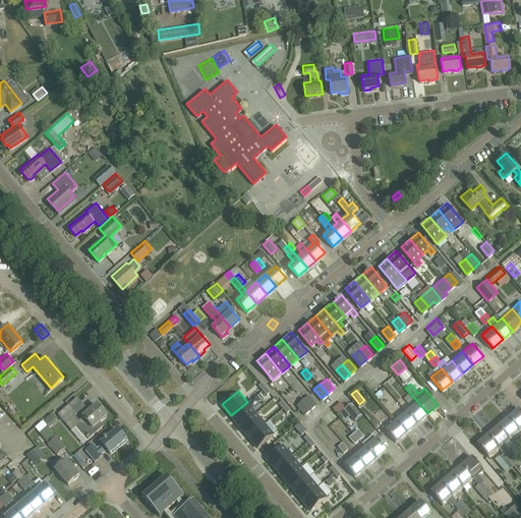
[(309,393),(303,398),(310,407),(316,402),(309,393)]
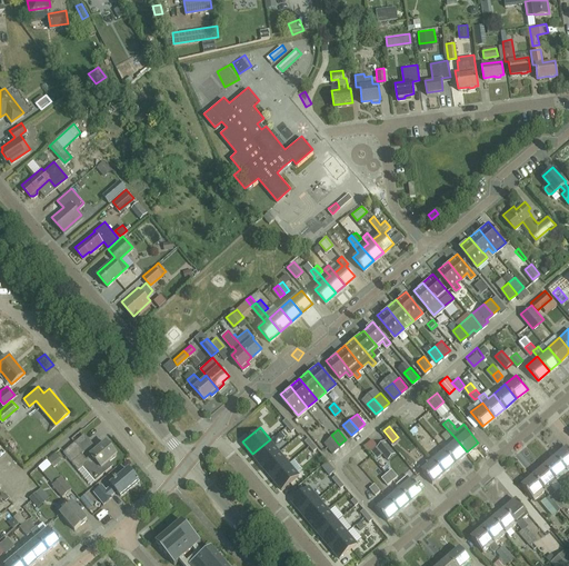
[(446,439),(451,435),(446,429),(441,433),(446,439)]
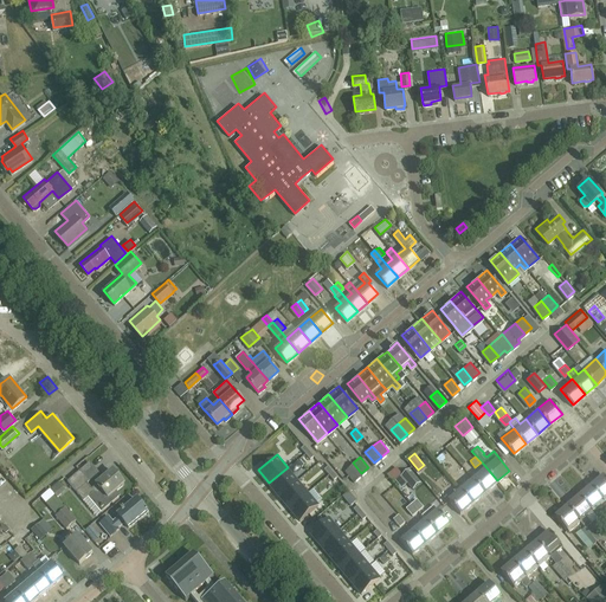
[(89,478),(100,471),(94,460),(82,466),(89,478)]
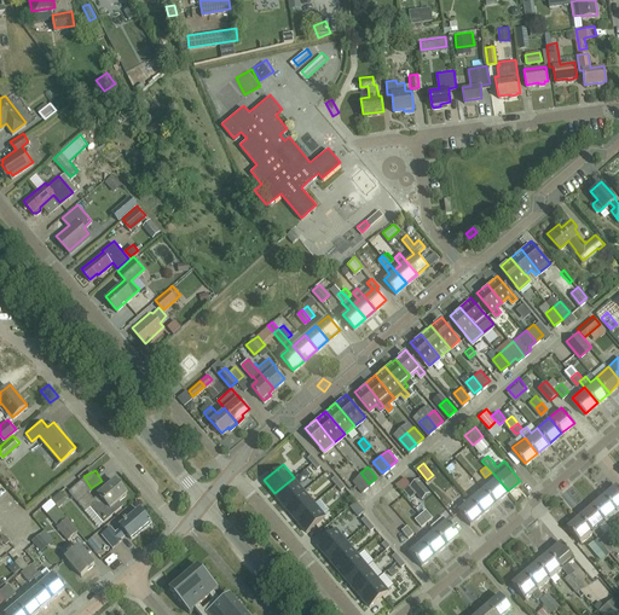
[(360,473),(353,479),(362,489),(369,483),(360,473)]
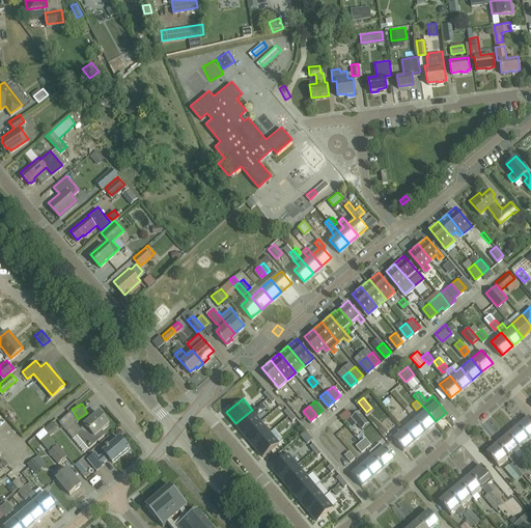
[(425,431),(436,421),(424,408),(420,412),(421,414),(415,419),(425,431)]
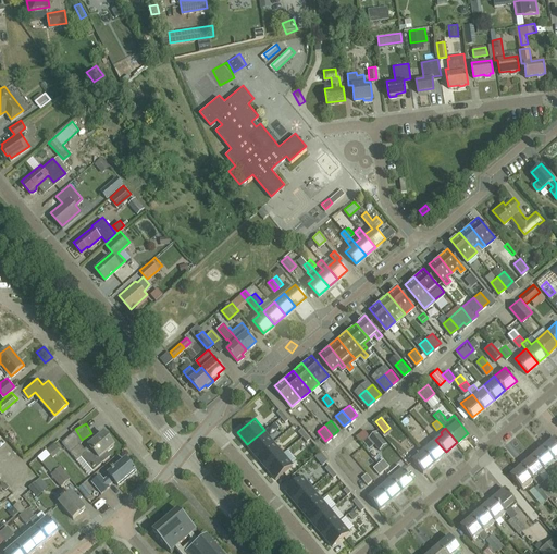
[(273,441),(264,430),(247,444),(257,455),(273,441)]
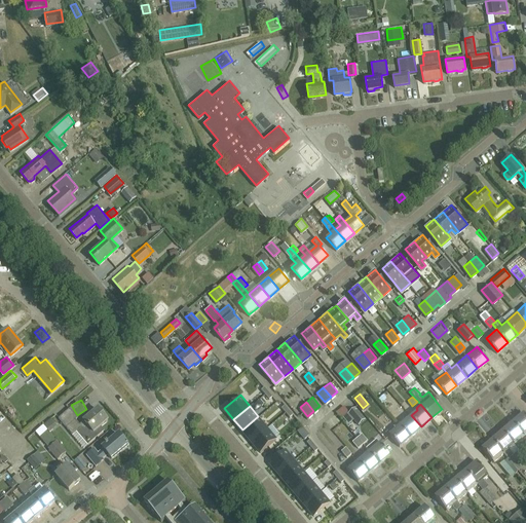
[(354,406),(348,411),(359,422),(365,417),(354,406)]
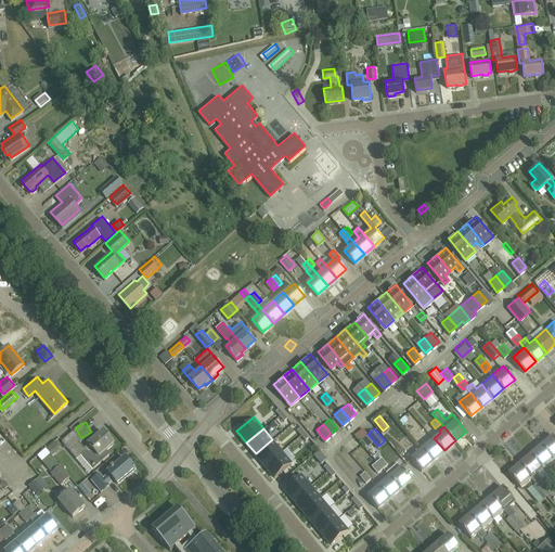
[(86,449),(88,451),(87,452),(95,463),(108,453),(105,449),(113,441),(103,429),(88,441),(89,443),(85,446),(80,441),(81,439),(74,429),(62,439),(76,457),(86,449)]
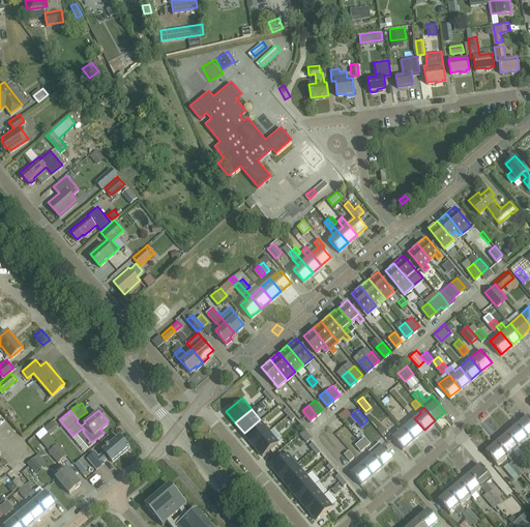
[(518,425),(529,438),(529,437),(529,417),(528,416),(518,425)]
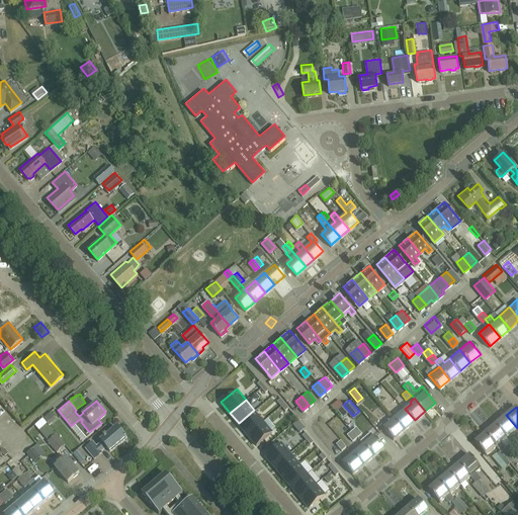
[(415,420),(405,409),(399,414),(398,412),(393,416),(404,429),(415,420)]
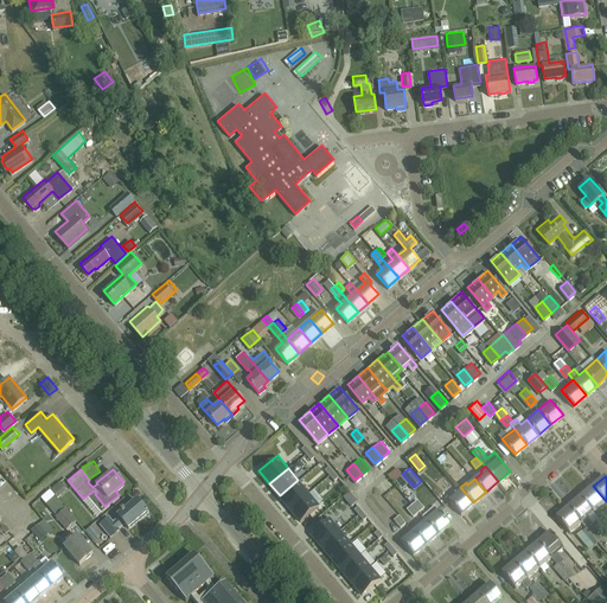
[(56,495),(65,488),(58,480),(50,487),(56,495)]
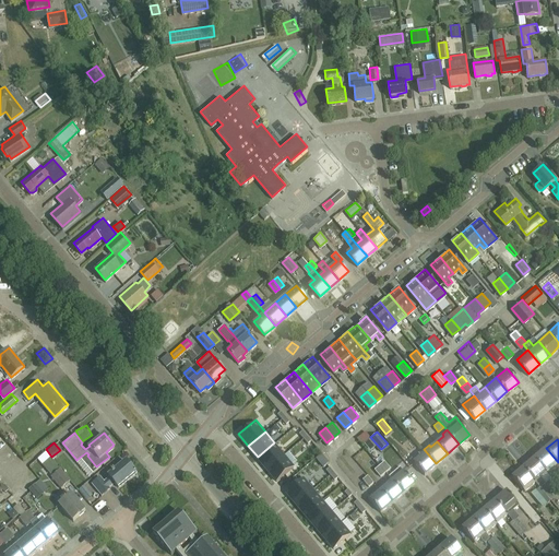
[(258,457),(266,468),(284,453),(274,442),(258,457)]
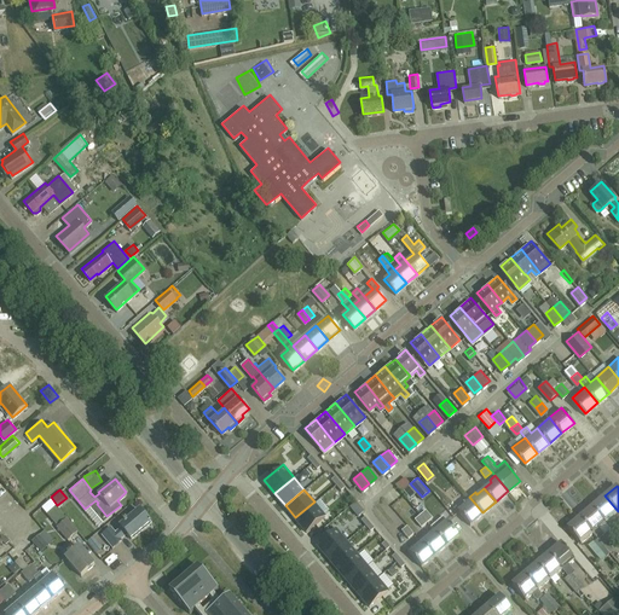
[(405,494),(399,499),(406,506),(411,503),(405,494)]
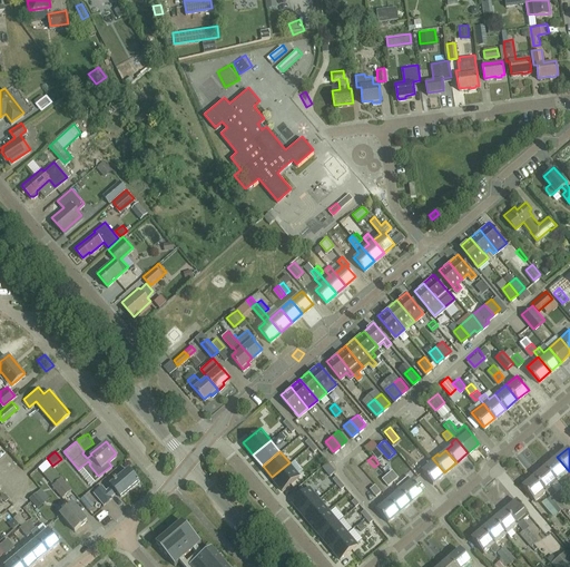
[(546,466),(558,480),(569,471),(557,457),(546,466)]
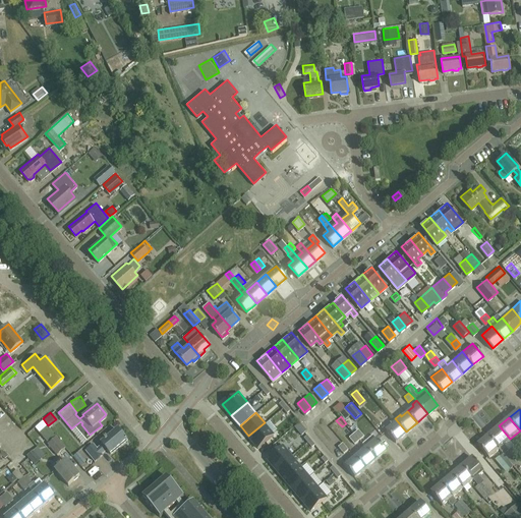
[(396,441),(406,432),(395,418),(391,421),(393,423),(386,429),(396,441)]
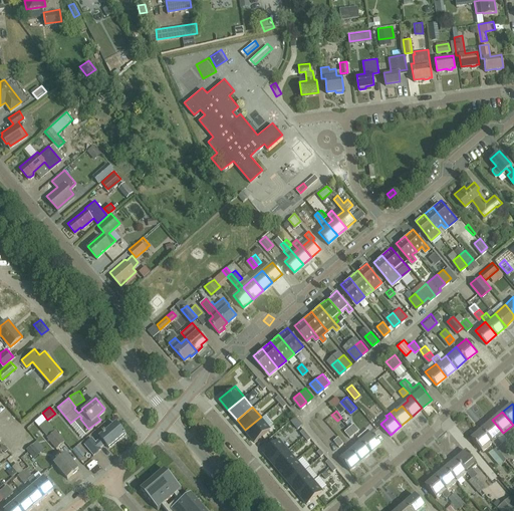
[(261,417),(245,430),(254,440),(270,427),(261,417)]
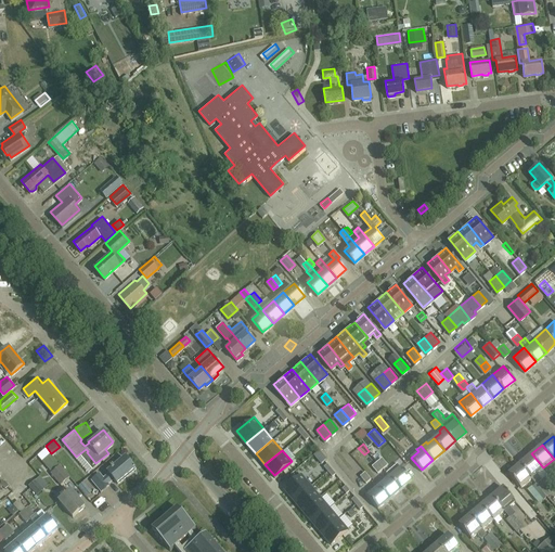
[(41,458),(51,470),(59,463),(49,451),(41,458)]
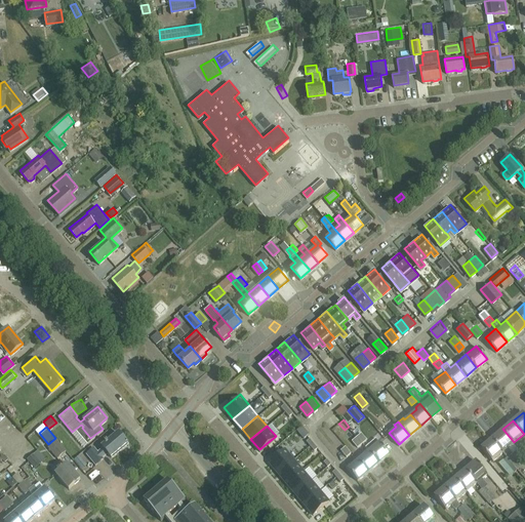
[(513,451),(509,447),(514,442),(502,429),(492,438),(503,451),(508,455),(505,458),(510,464),(515,459),(510,453),(513,451)]
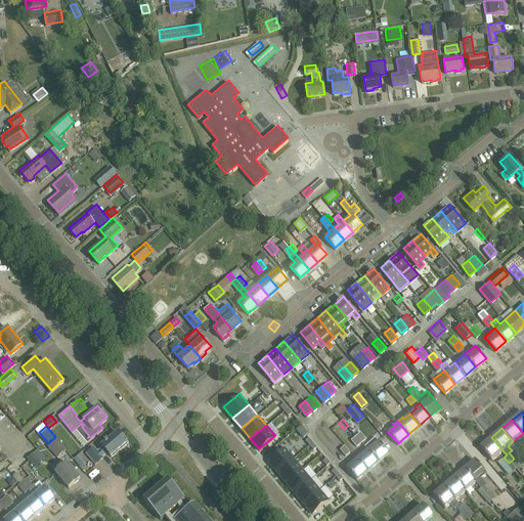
[(110,453),(126,440),(118,430),(115,433),(112,429),(106,435),(100,441),(101,442),(101,441),(102,443),(101,444),(102,445),(96,449),(93,445),(86,451),(94,462),(101,456),(100,454),(106,450),(110,453)]
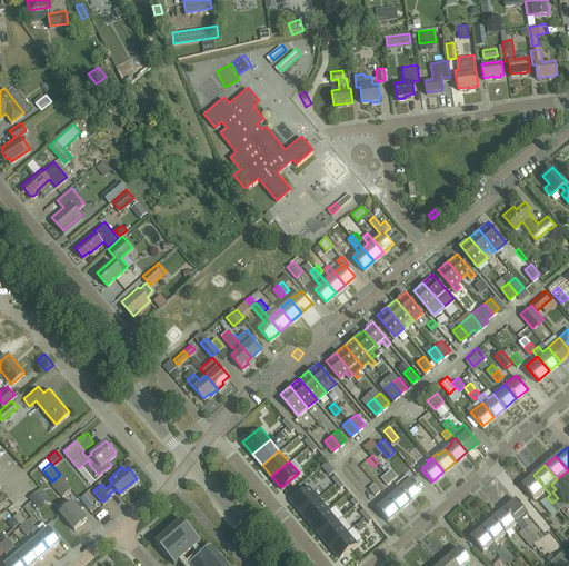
[(392,478),(397,474),(391,467),(386,472),(392,478)]
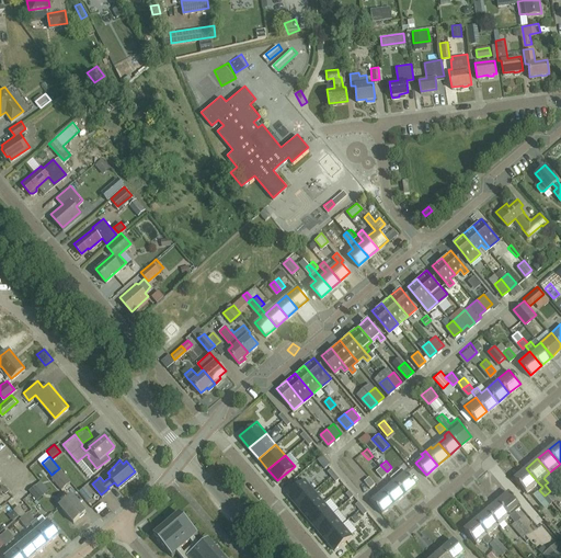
[(450,463),(434,476),(441,484),(457,469),(450,463)]
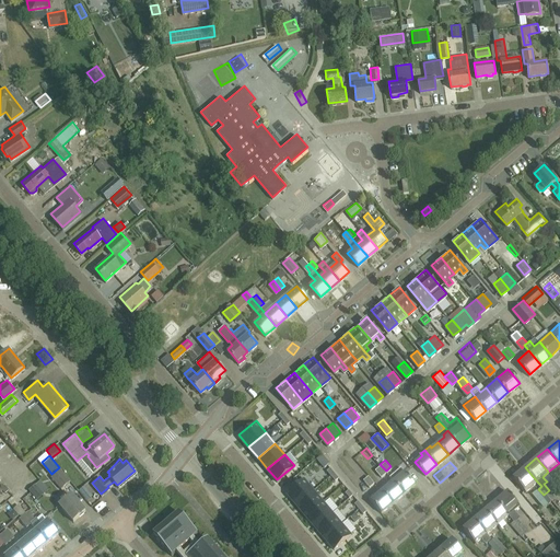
[(386,471),(380,464),(375,468),(381,475),(386,471)]
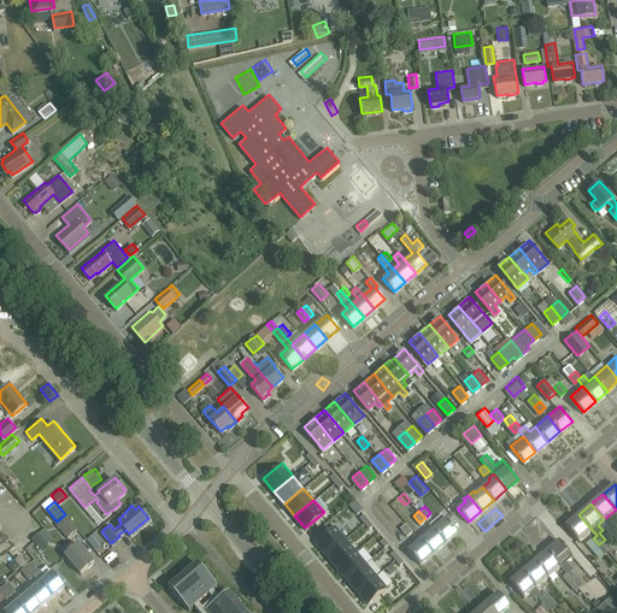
[(592,530),(579,514),(566,524),(579,540),(592,530)]
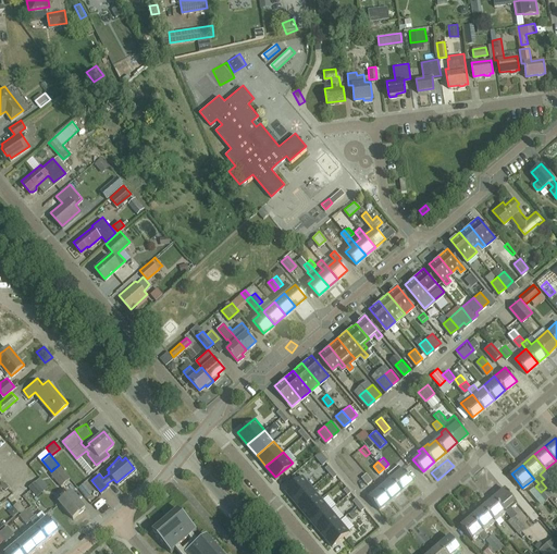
[(60,484),(69,477),(59,466),(50,474),(60,484)]
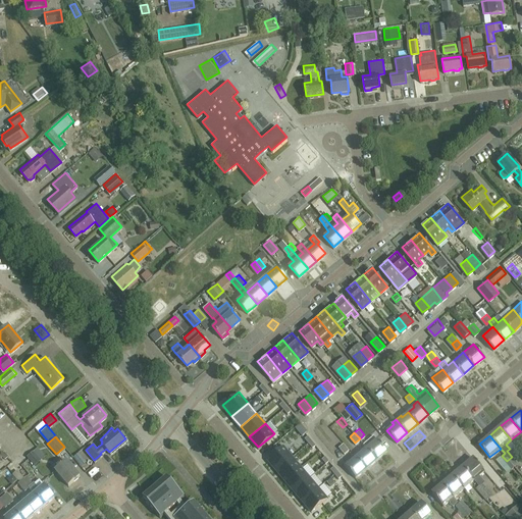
[(365,445),(376,458),(387,449),(378,437),(371,443),(368,438),(363,443),(365,445)]
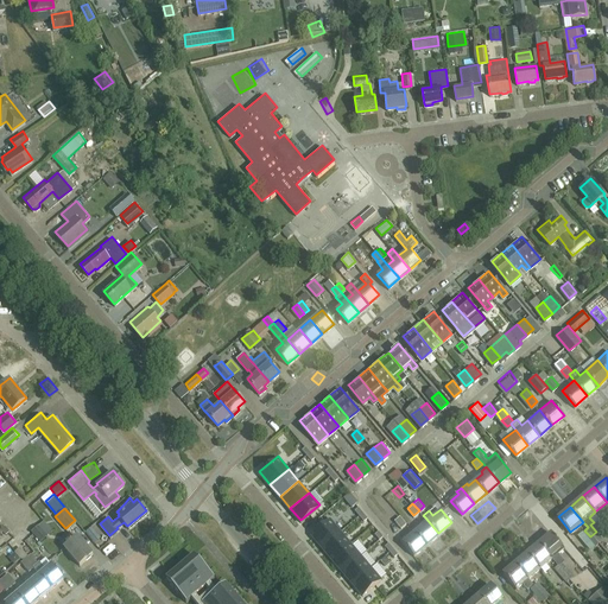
[(400,526),(406,522),(399,514),(394,519),(400,526)]
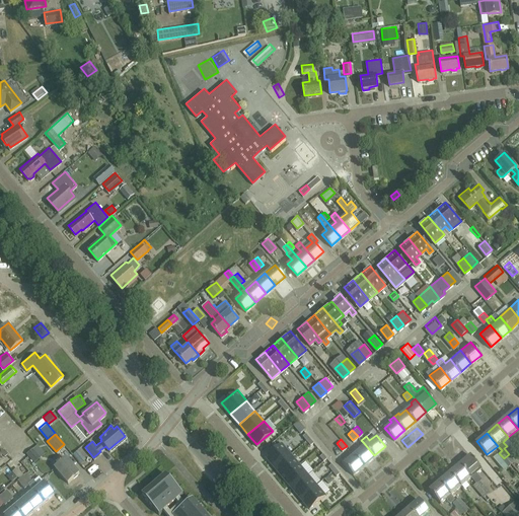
[(275,466),(291,453),(282,442),(266,455),(275,466)]
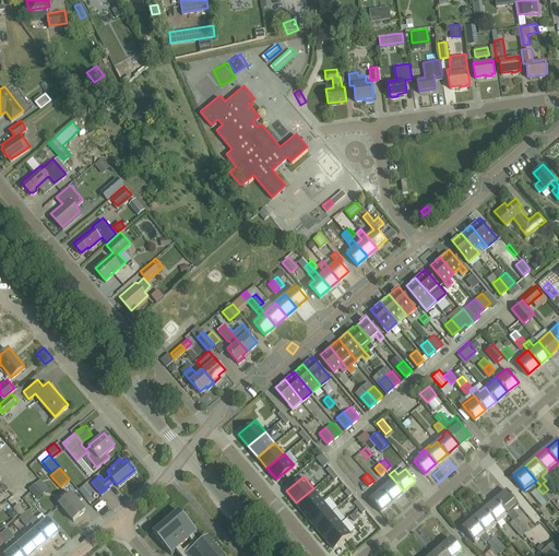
[(392,500),(403,491),(391,476),(387,481),(389,483),(382,488),(392,500)]
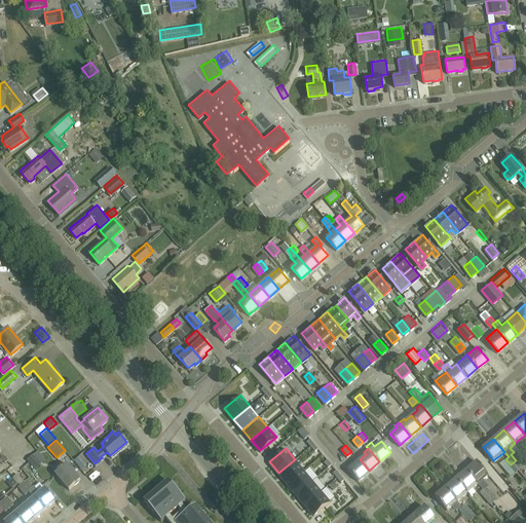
[(278,473),(288,483),(303,470),(295,459),(278,473)]
